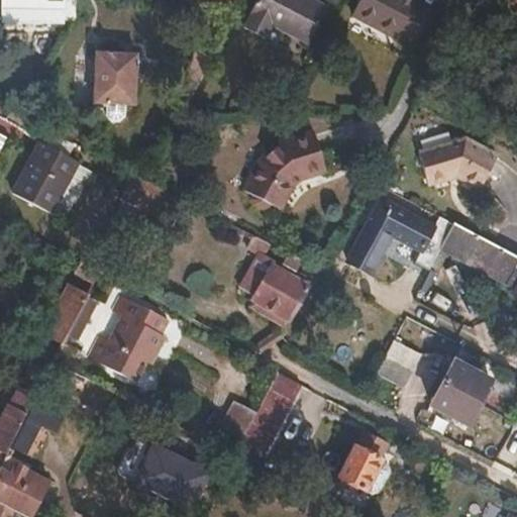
[(63,22),(62,0),(7,0),(8,22),(63,22)]
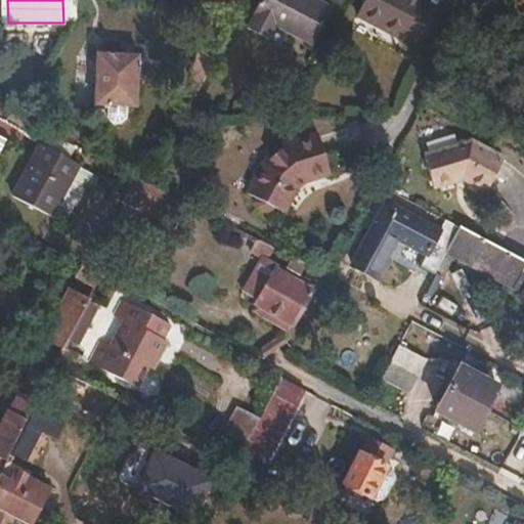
[(331,12),(308,0),(262,0),(252,19),(255,22),(249,35),(266,44),(273,30),(311,50),(331,12)]
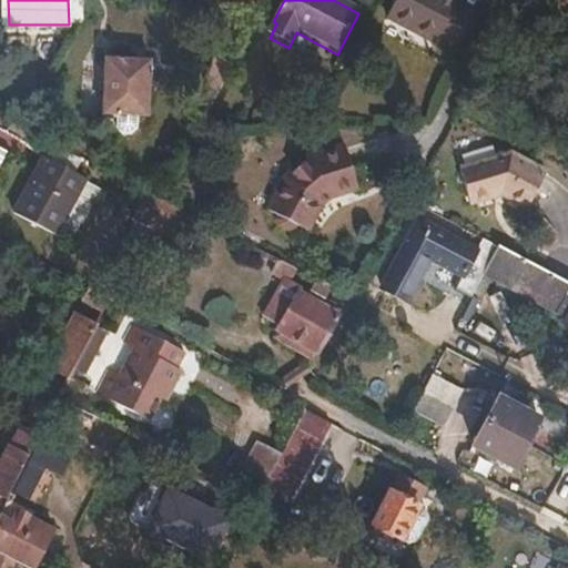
[(472,16),(455,7),(456,1),(453,0),(397,0),(387,20),(435,44),(436,42),(454,51),(472,16)]
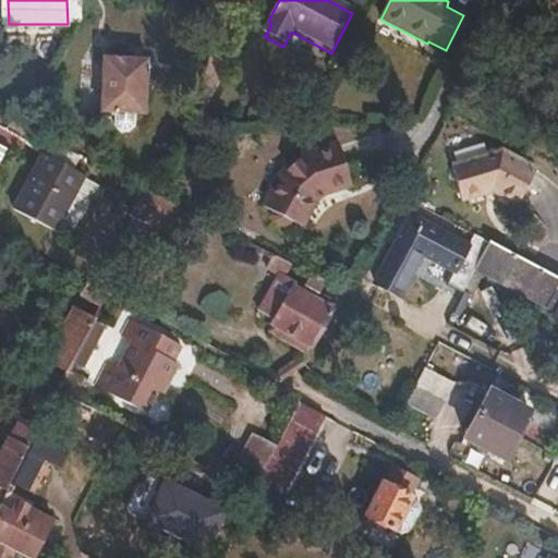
[(210,99),(229,64),(213,56),(201,76),(193,72),(181,94),(210,99)]
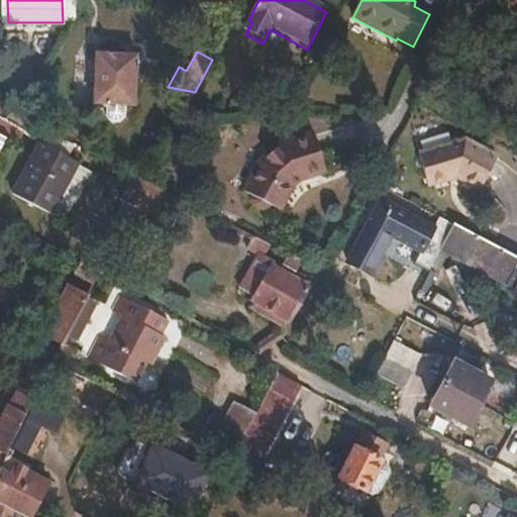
[(135,106),(137,55),(96,54),(95,73),(95,83),(94,104),(135,106)]
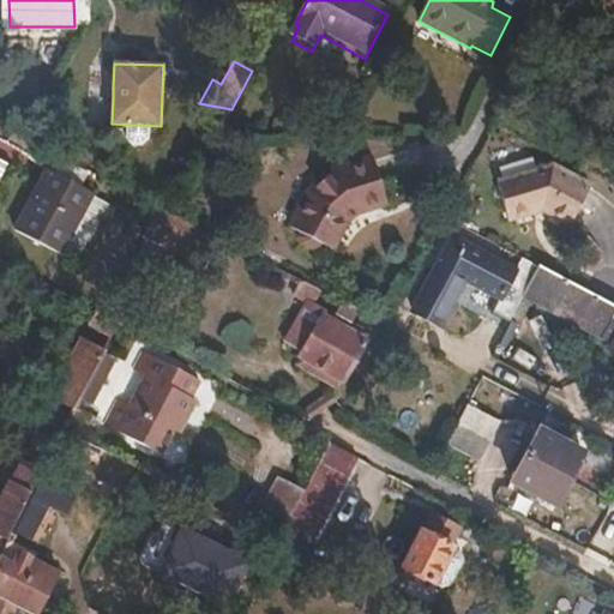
[(113,98),(113,86),(103,86),(103,98),(113,98)]
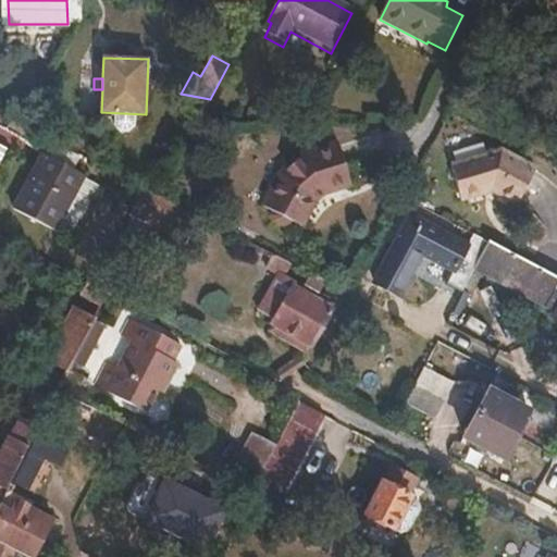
[(347,189),(333,147),(299,158),(277,172),(259,206),(269,210),(268,214),(271,222),(281,226),(288,226),(291,222),(300,227),(314,201),(317,199),(322,197),(347,189)]
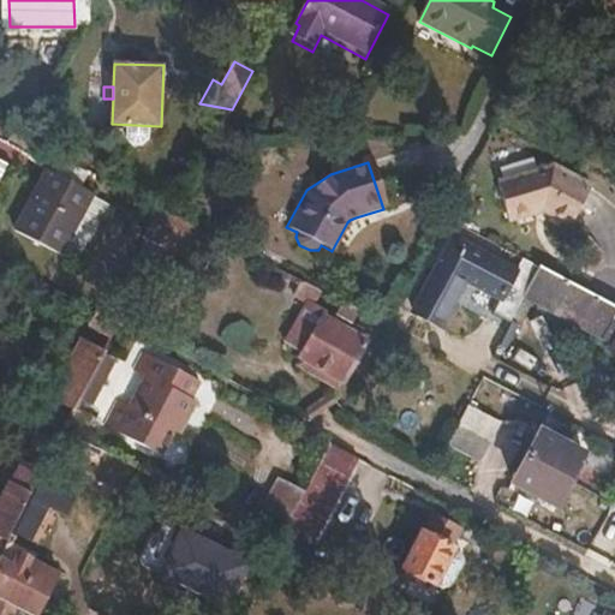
[(592,189),(553,169),(497,184),(508,224),(539,215),(541,212),(572,227),(592,189)]
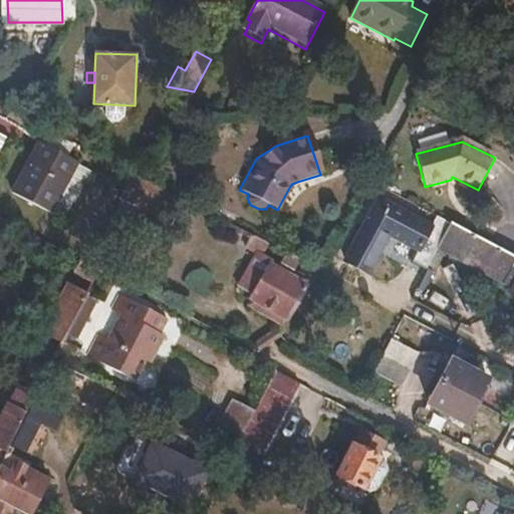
[(77,166),(77,165),(41,144),(14,195),(51,214),(60,198),(77,166)]
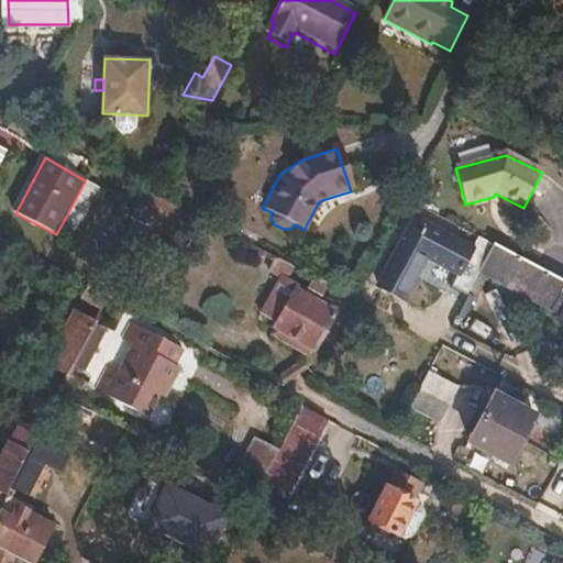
[(77,223),(96,187),(85,181),(66,217),(77,223)]
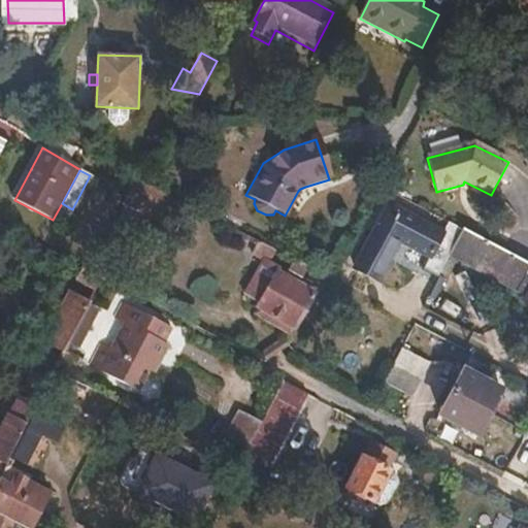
[(137,212),(151,186),(138,179),(125,205),(128,207),(118,226),(127,231),(137,212)]
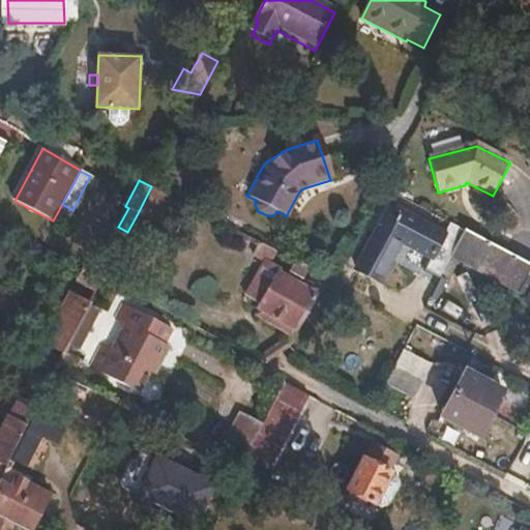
[(159,225),(173,198),(151,186),(138,213),(159,225)]
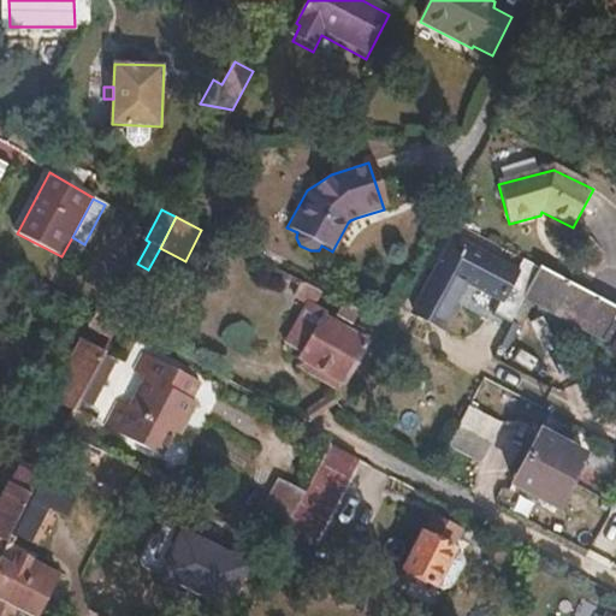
[(517,272),(454,238),(415,312),(442,325),(467,278),(503,297),(495,315),(511,325),(531,289),(540,270),(523,261),(517,272)]
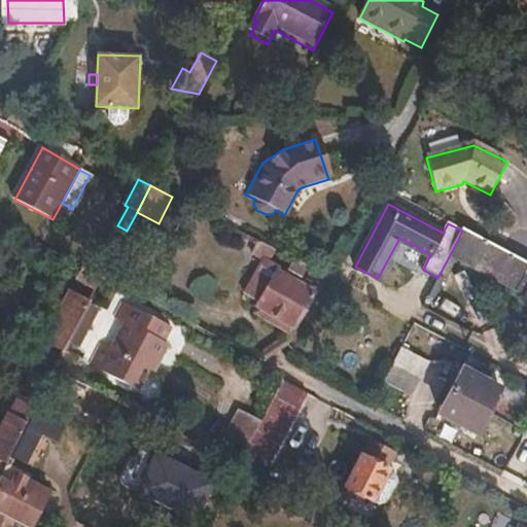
[(462,251),(469,235),(462,231),(454,247),(458,250),(462,251)]
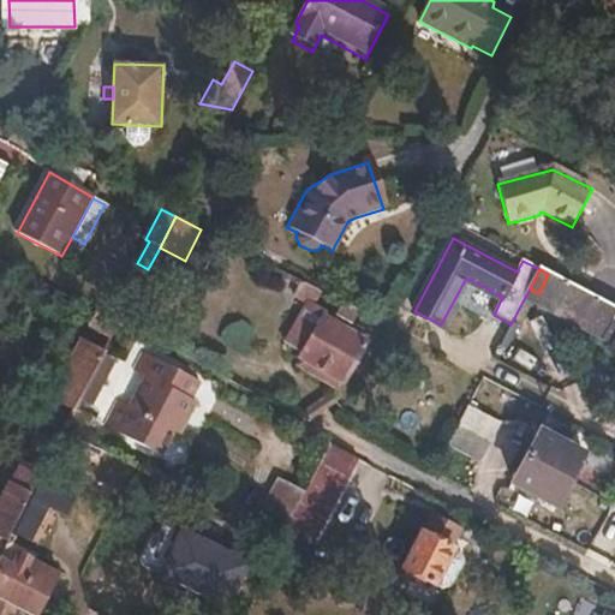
[(294,293),(300,281),(286,274),(281,287),(294,293)]
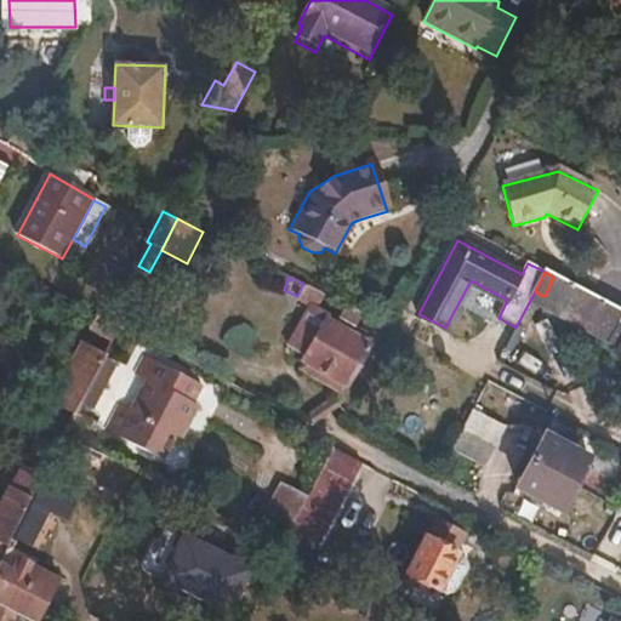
[(620,312),(616,309),(553,277),(545,296),(552,301),(580,315),(577,322),(620,345),(620,346),(619,353),(620,354),(620,312)]
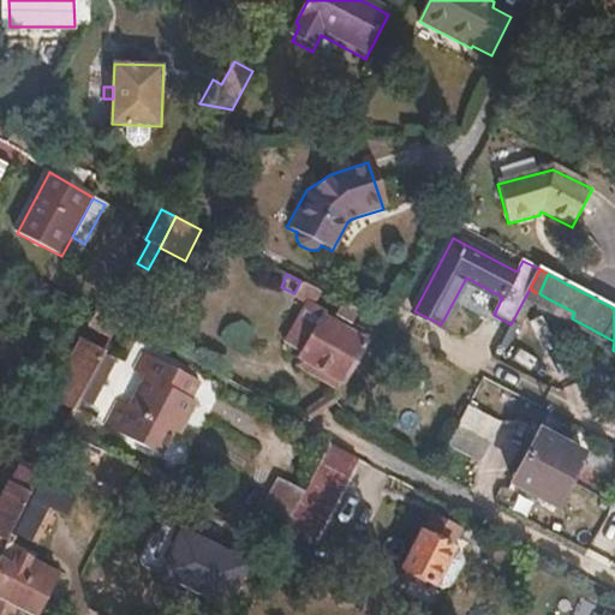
[(322,292),(300,281),(294,293),(315,304),(322,292)]
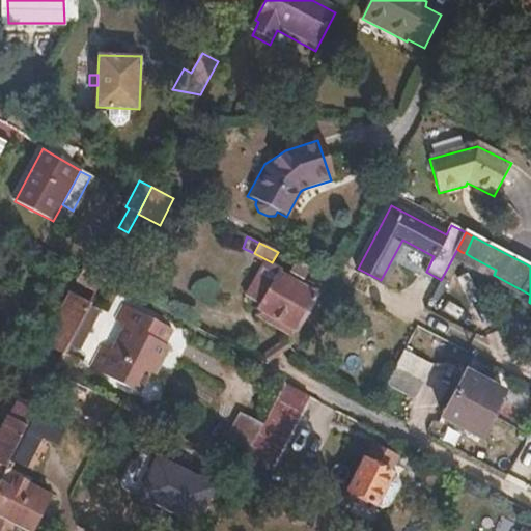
[(296,330),(315,295),(304,289),(313,272),(296,262),(286,279),(277,275),(272,284),(268,282),(266,286),(260,283),(254,295),(262,299),(257,310),(296,330)]
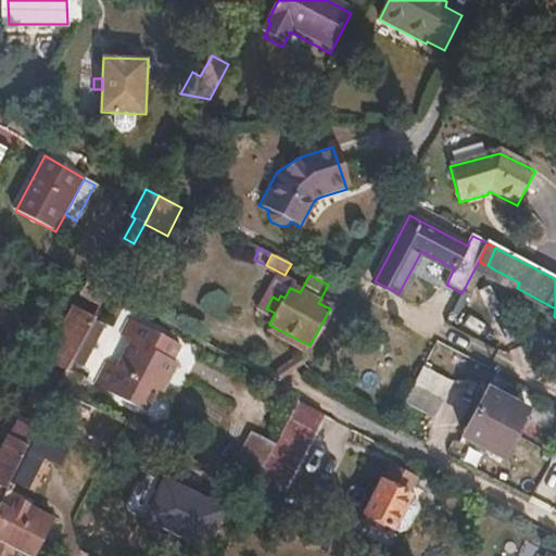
[(108,293),(88,283),(83,295),(101,305),(108,293)]
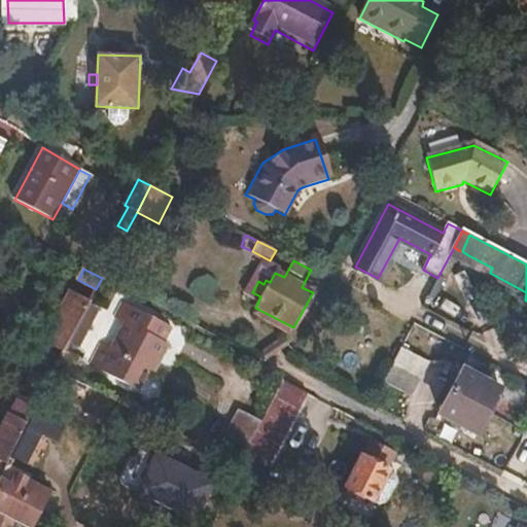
[(68,343),(90,302),(71,292),(49,334),(68,343)]
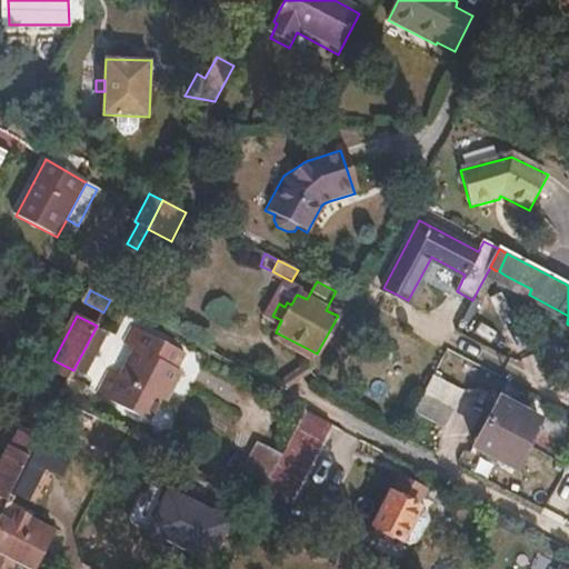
[(168,368),(177,352),(122,325),(113,340),(125,346),(110,373),(100,369),(88,392),(139,419),(150,398),(158,385),(163,387),(172,370),(168,368)]
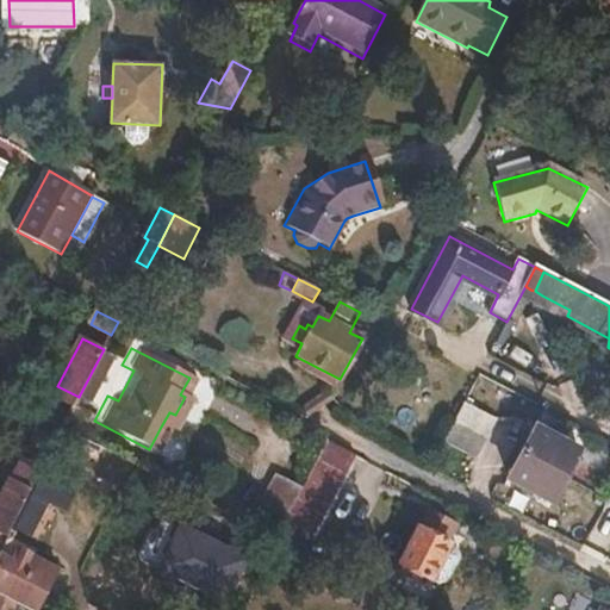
[(483,437),(493,417),(462,400),(452,422),(483,437)]
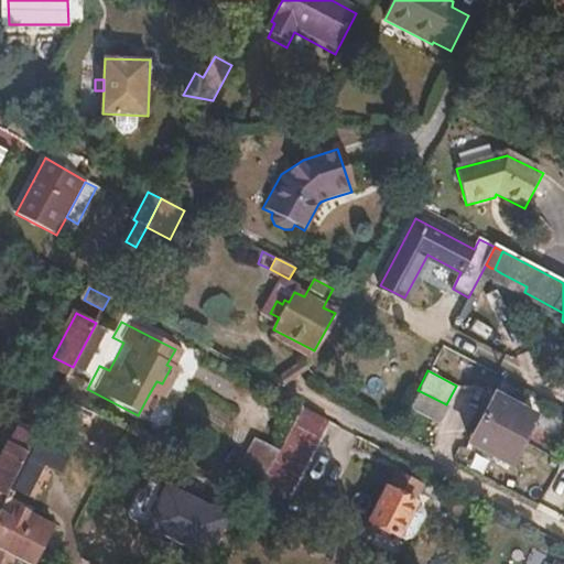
[(50,393),(54,384),(41,378),(36,387),(50,393)]
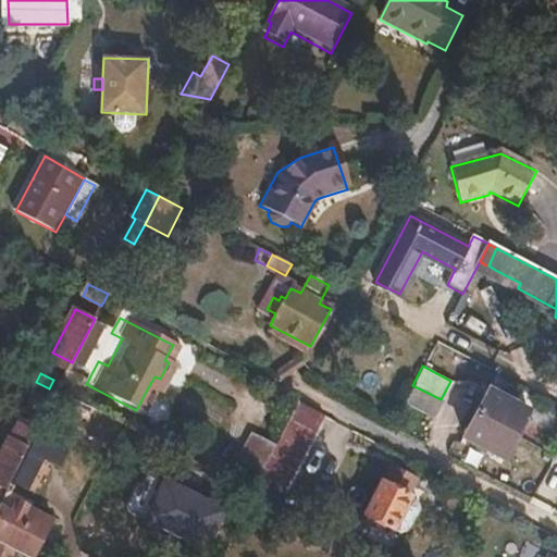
[(153,393),(160,379),(155,376),(147,390),(153,393)]
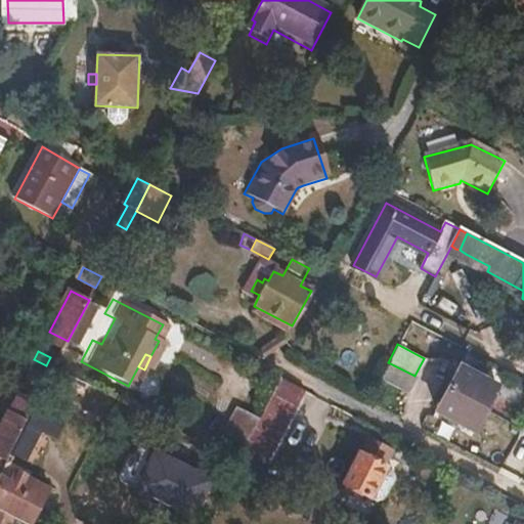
[(405,393),(415,376),(388,362),(380,380),(405,393)]
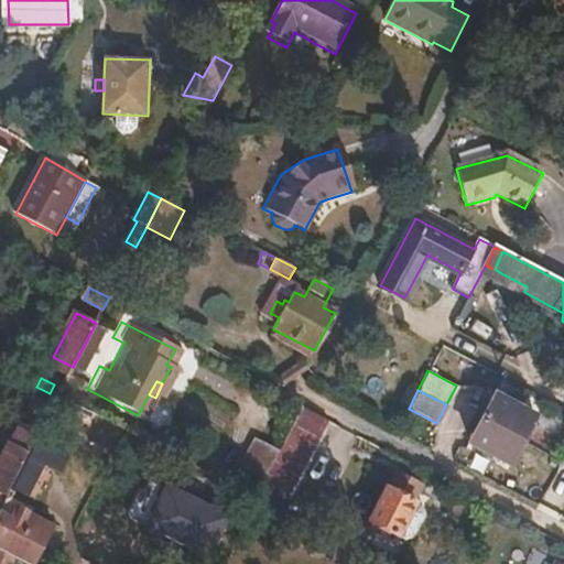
[(93,415),(57,397),(53,407),(52,409),(88,426),(93,415)]
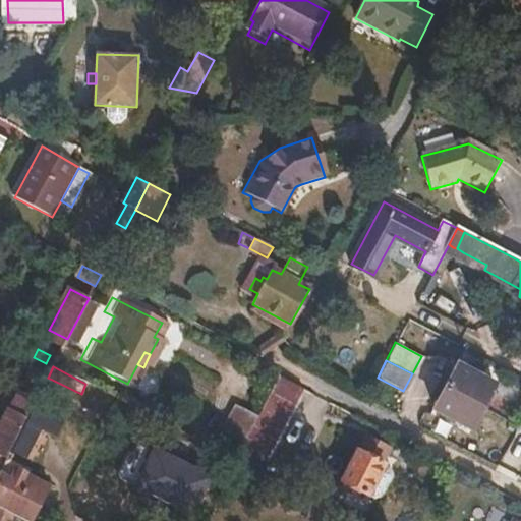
[(482,407),(494,387),(456,366),(445,388),(482,407)]
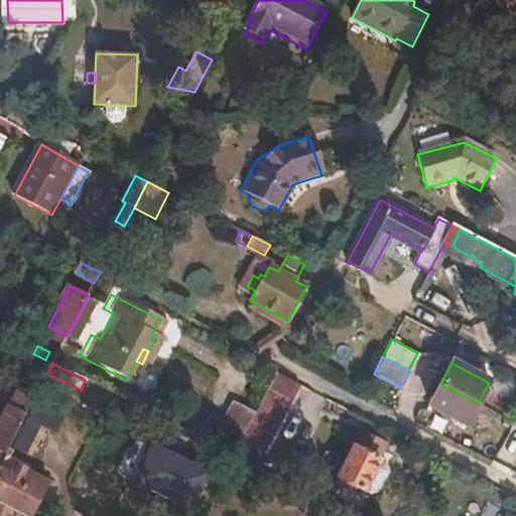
[(41,385),(47,374),(48,372),(33,364),(21,387),(35,396),(41,385)]
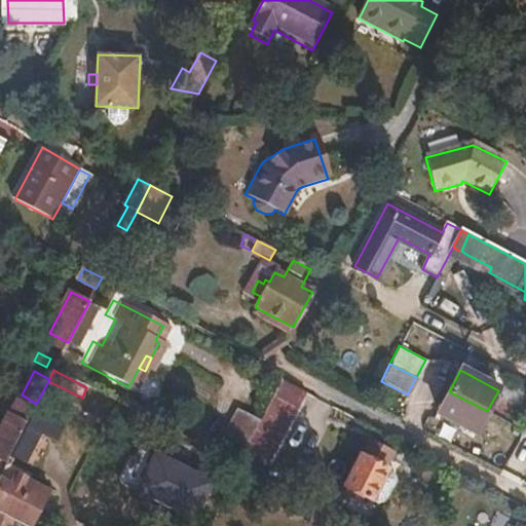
[(276,436),(301,389),(279,379),(252,433),(259,436),(263,428),(276,436)]
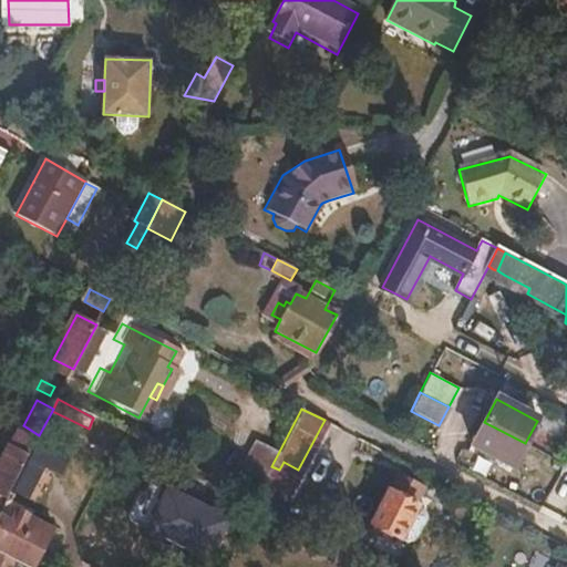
[(85,443),(96,419),(93,418),(89,429),(52,411),(45,423),(53,426),(85,443)]
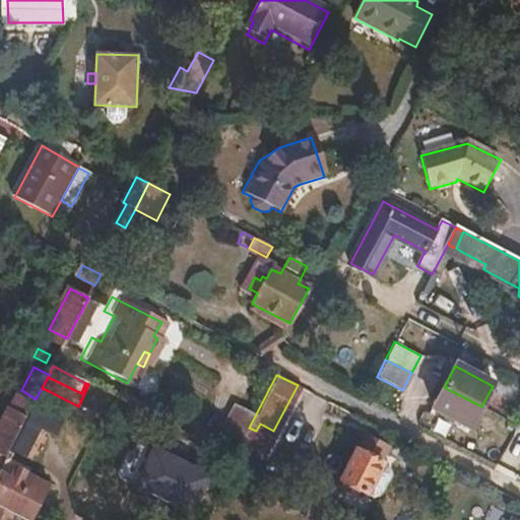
[(469,430),(481,406),(444,387),(432,410),(469,430)]
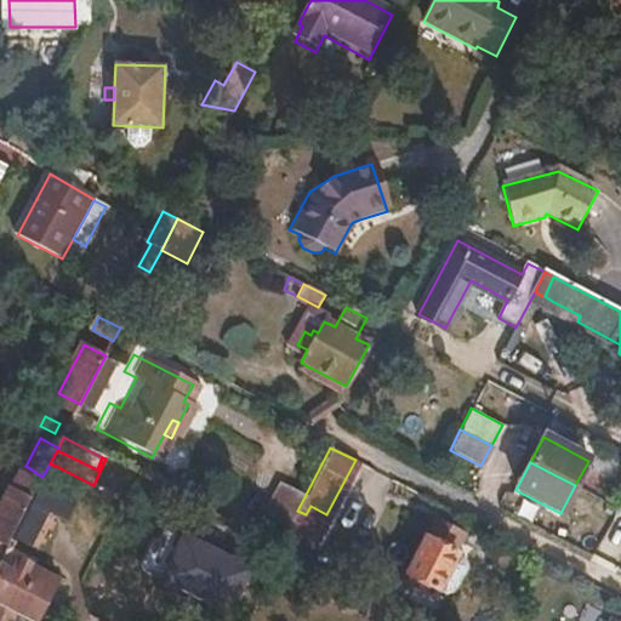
[(0,558),(5,550),(43,477),(26,466),(13,488),(10,488),(0,506),(0,558)]
